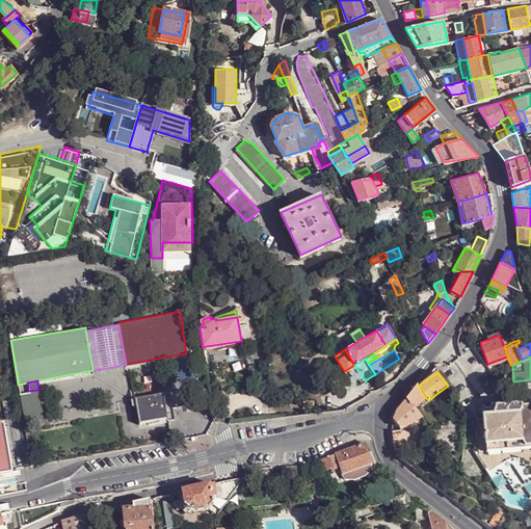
[(414,405),(425,397),(418,386),(416,384),(406,396),(414,405)]
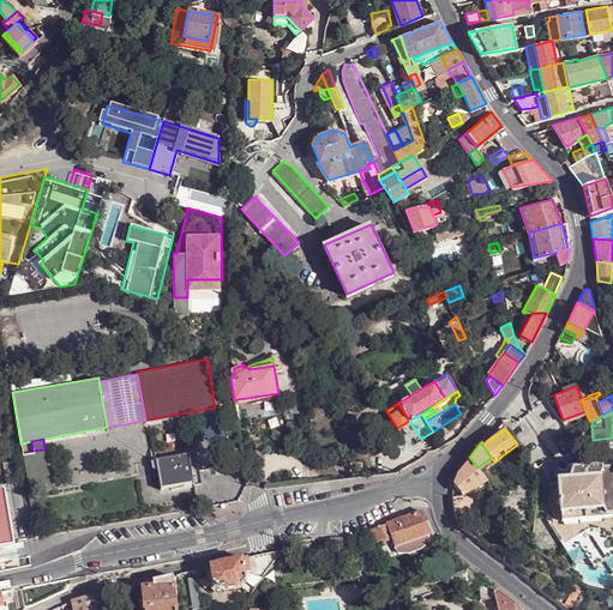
[(216,452),(218,465),(230,463),(228,450),(216,452)]
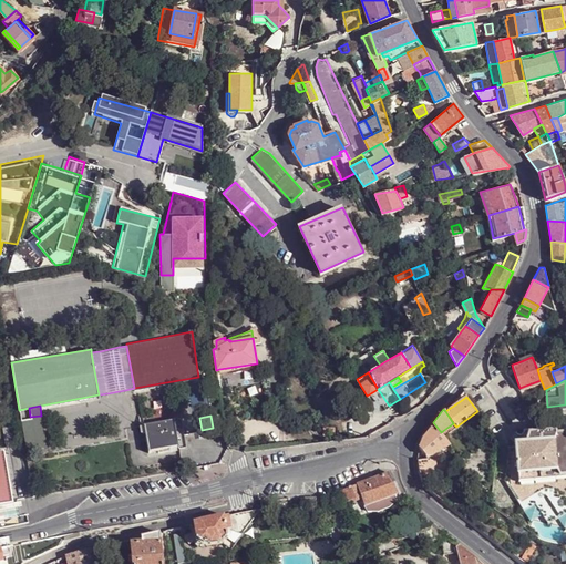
[(144,422),(148,450),(178,444),(174,418),(144,422)]
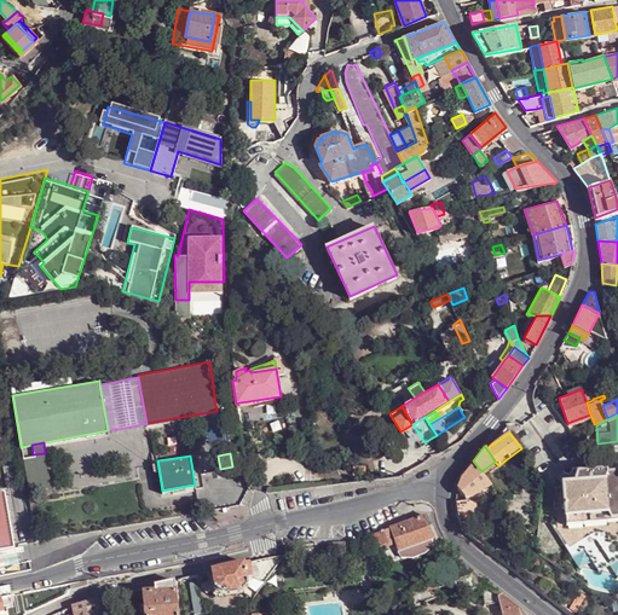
[(473,460),(461,476),(457,486),(465,493),(472,493),(491,483),(481,471),(473,460)]
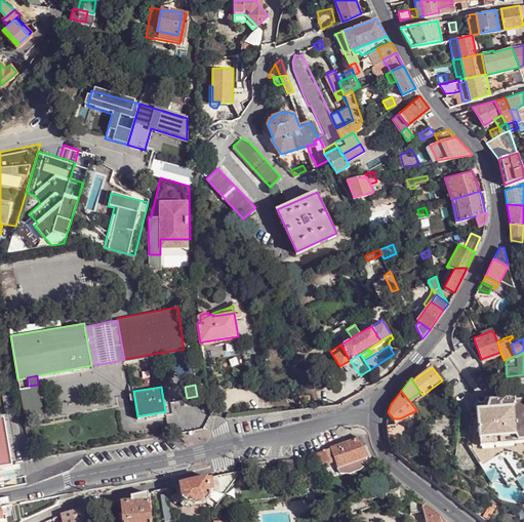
[(514,396),(500,397),(500,406),(513,405),(514,400),(514,396)]
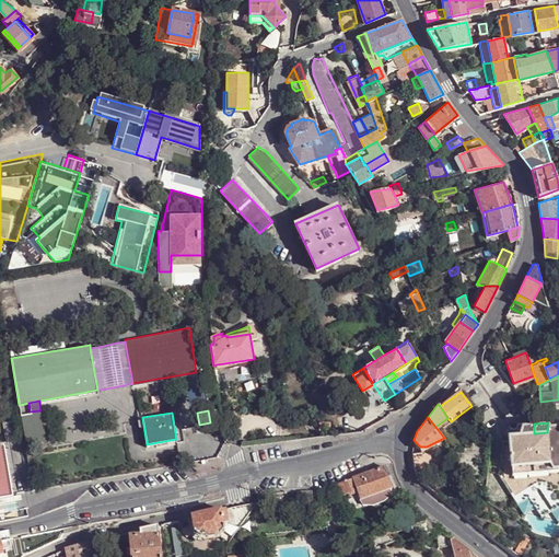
[(511,426),(511,436),(534,433),(534,424),(511,426)]
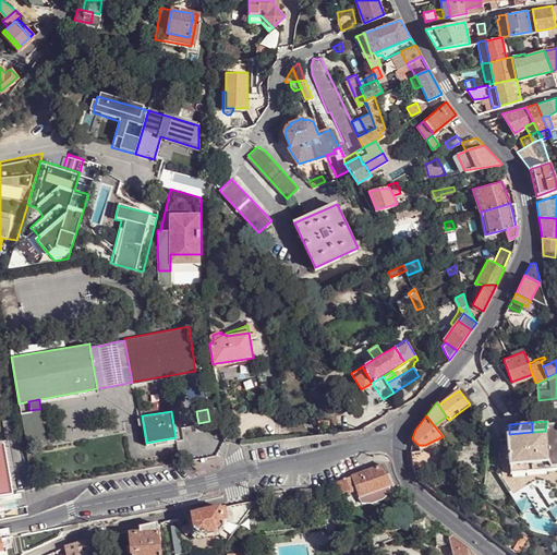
[(556,429),(545,431),(532,432),(509,434),(507,434),(510,465),(548,461),(551,467),(556,466),(556,429)]
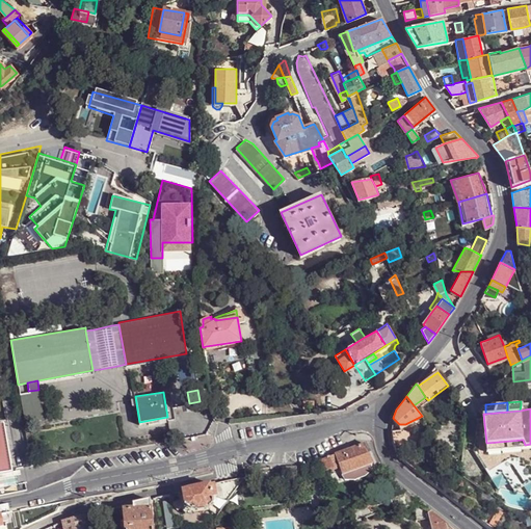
[(477,418),(473,449),(489,477),(490,477),(501,471),(507,481),(513,491),(523,484),(530,478),(530,444),(525,445),(523,440),(486,443),(483,414),(477,418)]
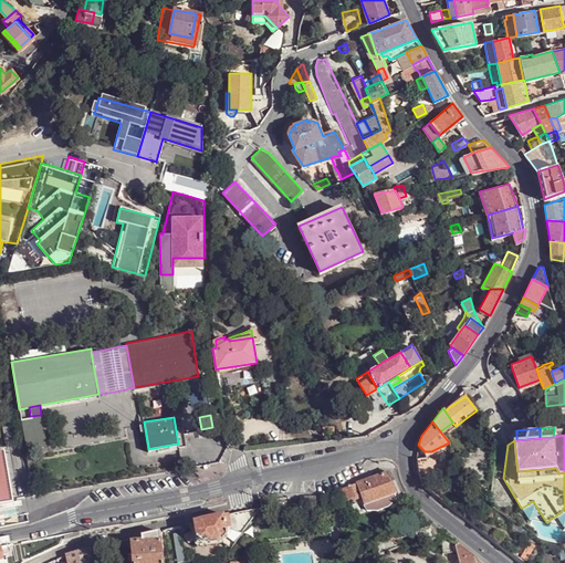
[(4,447),(0,447),(0,501),(14,499),(4,447)]
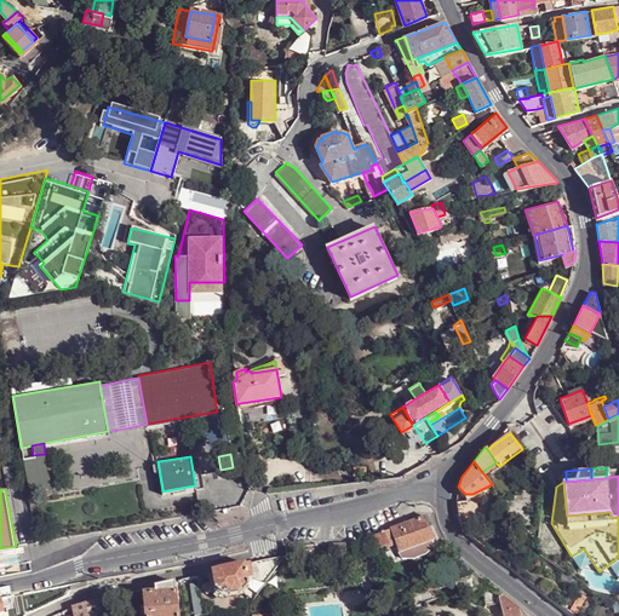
[(465,499),(456,500),(456,502),(456,505),(457,507),(457,510),(458,513),(458,516),(459,519),(460,522),(466,520),(480,518),(476,498),(465,499)]
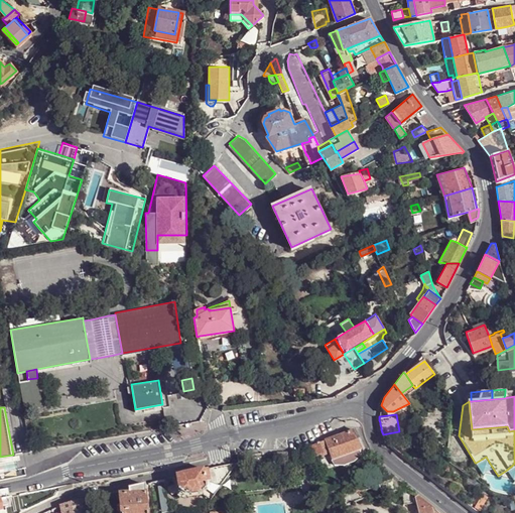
[(353,428),(323,439),(325,450),(328,459),(363,446),(353,428)]
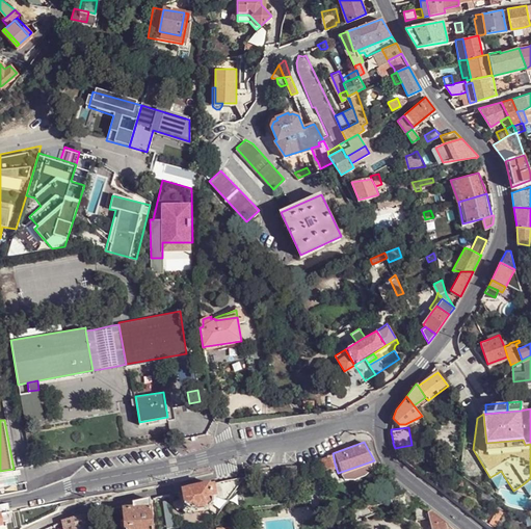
[(333,453),(322,456),(323,465),(324,467),(335,464),(333,453)]
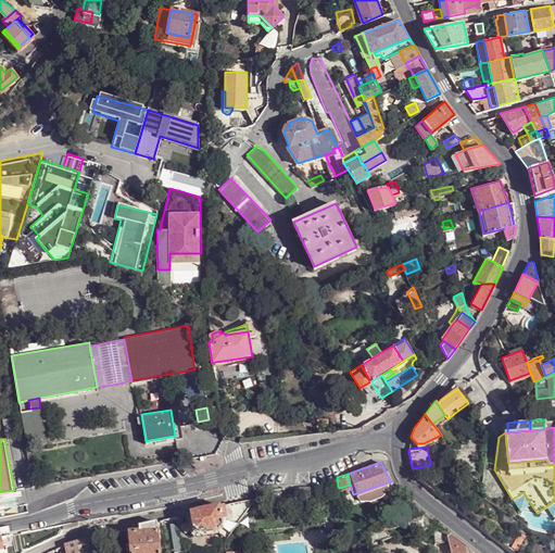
[(308,486),(298,486),(298,502),(308,501),(308,486)]
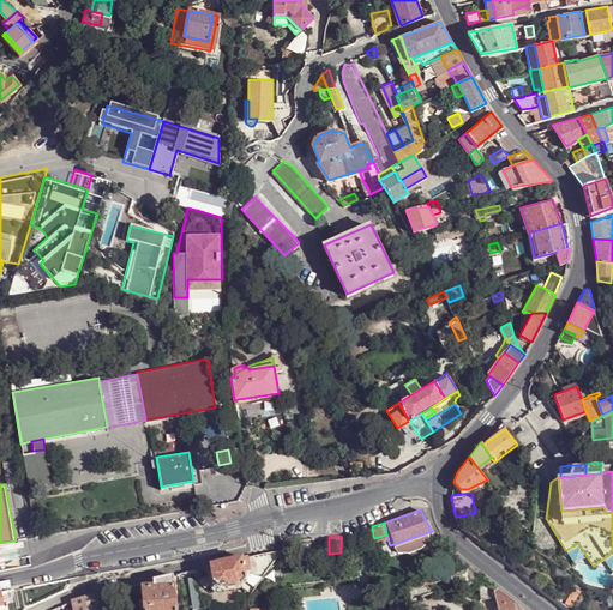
[(578,543),(566,550),(574,562),(586,555),(578,543)]
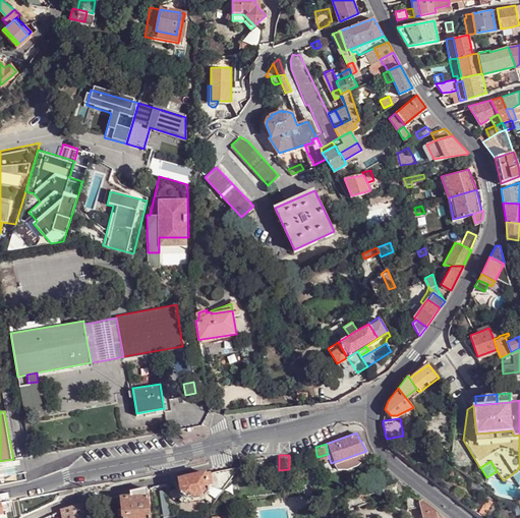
[(227,467),(210,472),(212,482),(215,483),(215,488),(220,492),(240,466),(239,466),(227,467)]
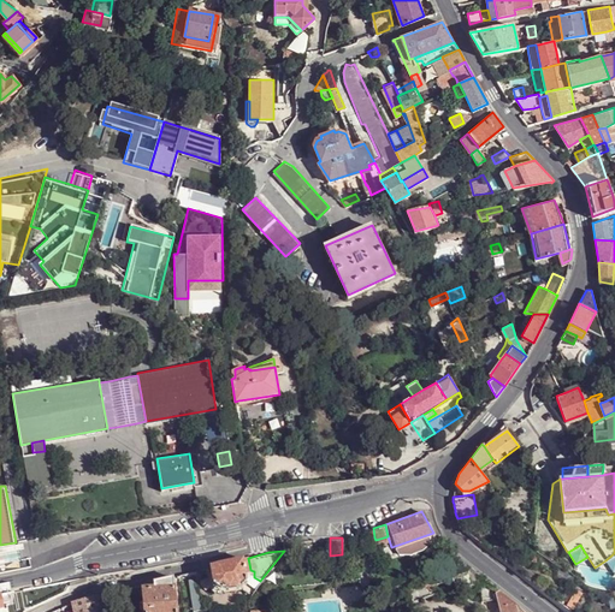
[(248,558),(212,566),(216,586),(222,590),(244,587),(248,582),(246,571),(250,570),(248,558)]
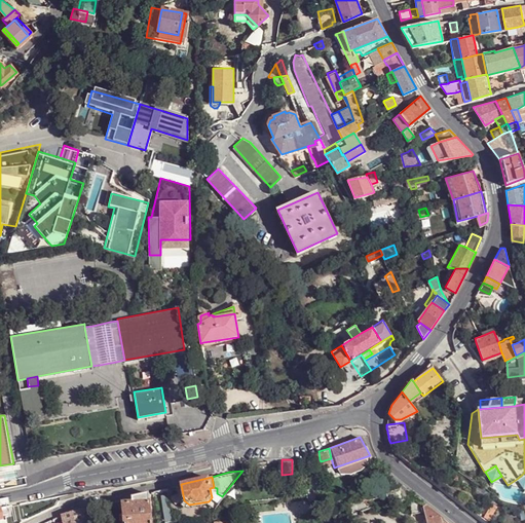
[(402,483),(401,484),(404,498),(412,490),(402,483)]
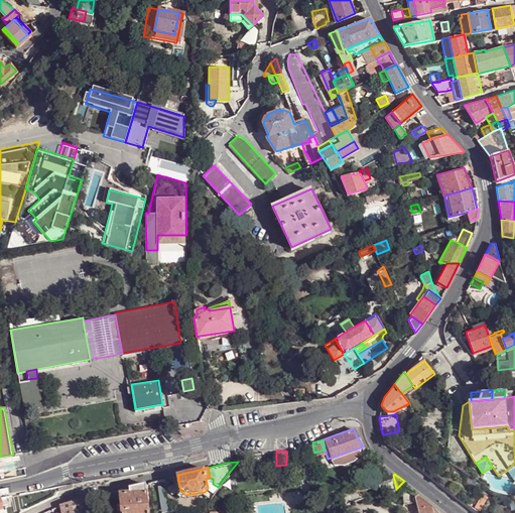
[(393,475),(378,477),(380,484),(381,492),(396,489),(393,475)]
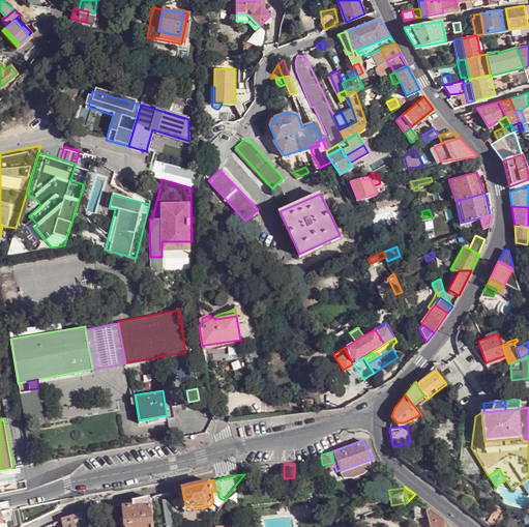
[(388,490),(374,493),(375,499),(390,497),(388,490)]
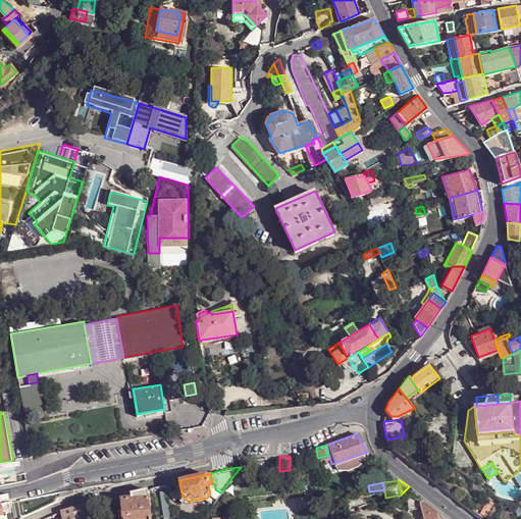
[(368,485),(358,486),(359,494),(359,496),(365,494),(366,495),(369,495),(369,491),(368,485)]
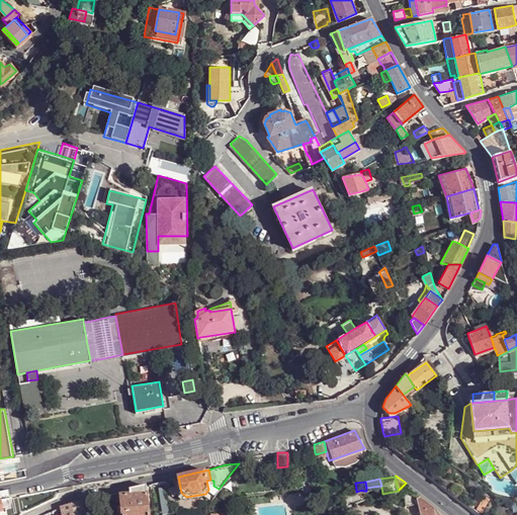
[(73,484),(58,488),(60,495),(73,492),(73,484)]
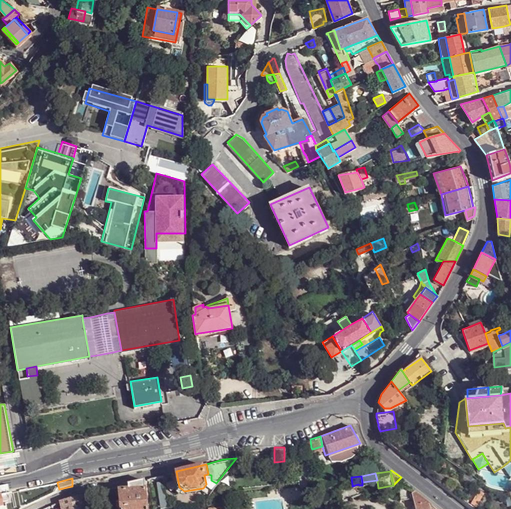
[(146,508),(144,478),(128,482),(128,489),(119,490),(121,508),(146,508)]
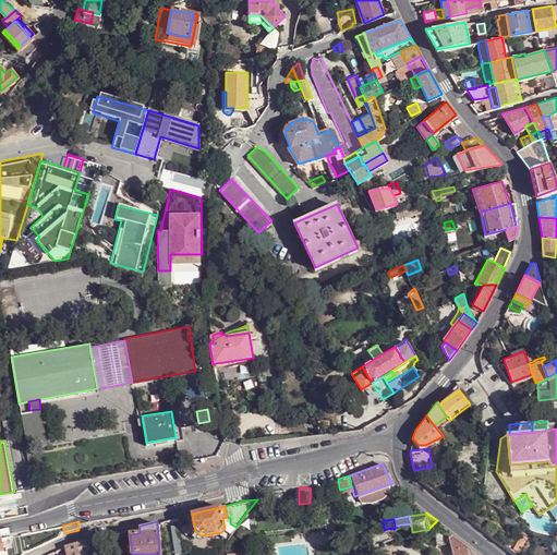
[(435,531),(437,539),(449,537),(449,535),(452,533),(442,525),(435,531)]
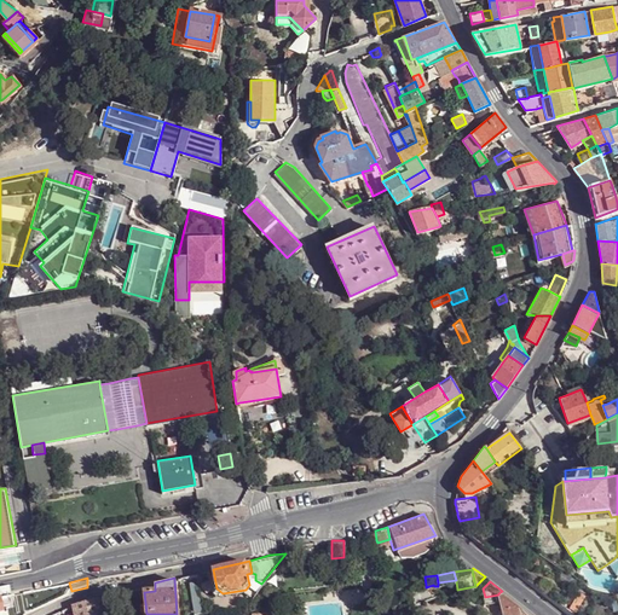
[(434,586),(433,585),(426,587),(414,592),(417,603),(438,596),(434,586)]
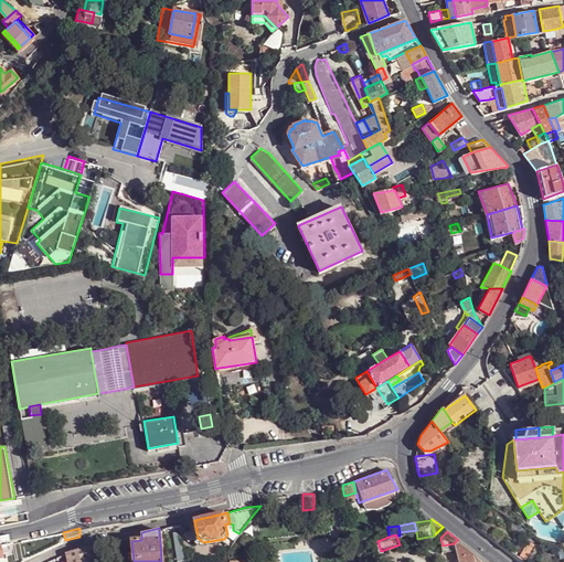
[(455,542),(455,543),(459,561),(482,561),(458,540),(455,542)]
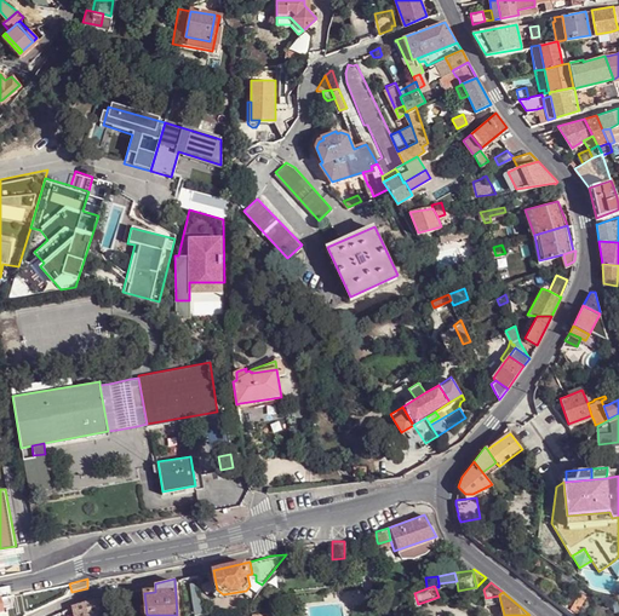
[(98,598),(72,605),(74,615),(99,615),(103,615),(98,598)]
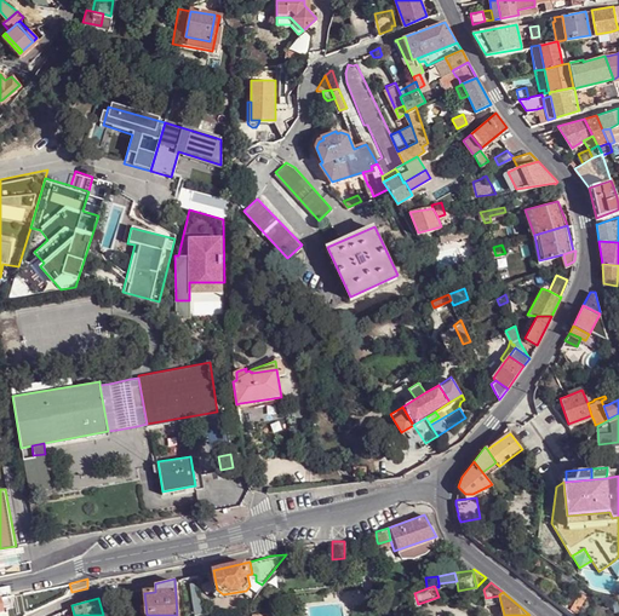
[(74,615),(72,605),(64,608),(66,615),(74,615)]
